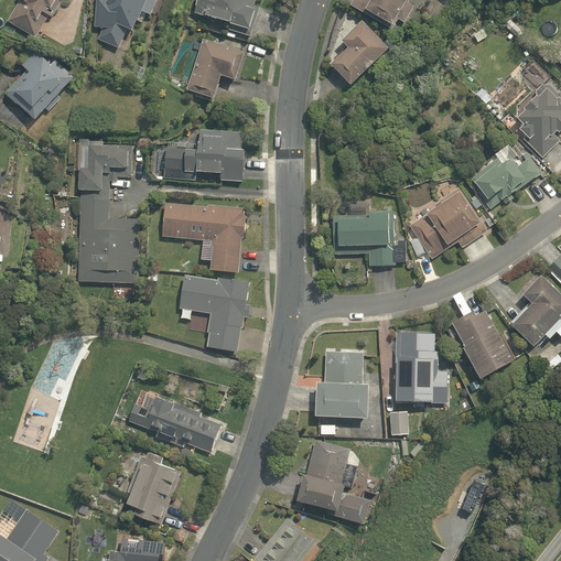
[(13,0),(2,23),(38,41),(57,1),(65,4),(67,0),(13,0)]
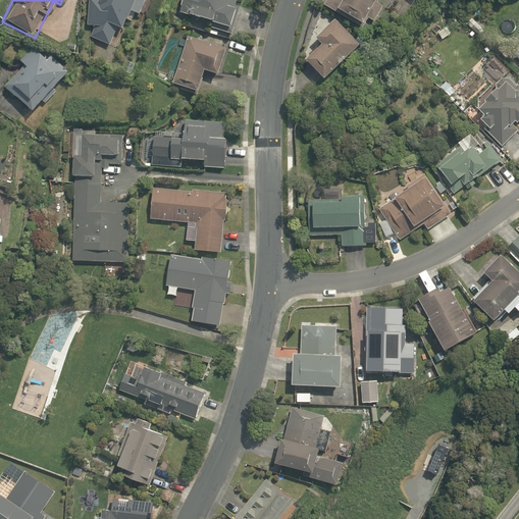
[(117,27),(126,31),(138,10),(146,15),(153,0),(88,0),(85,6),(91,35),(109,45),(117,27)]
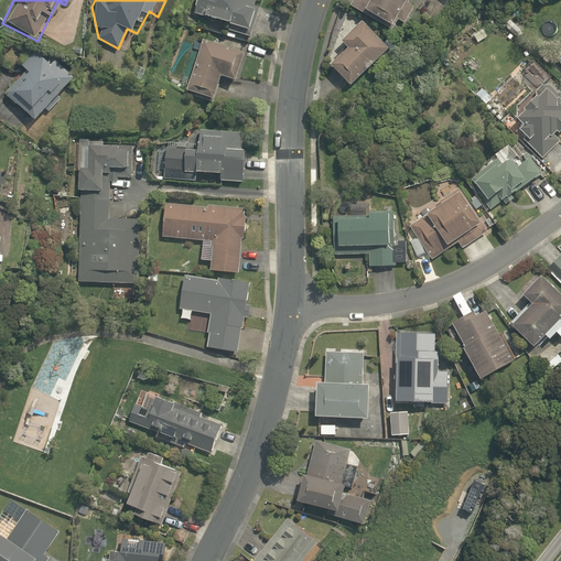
[(252,31),(262,0),(193,0),(189,10),(252,31)]
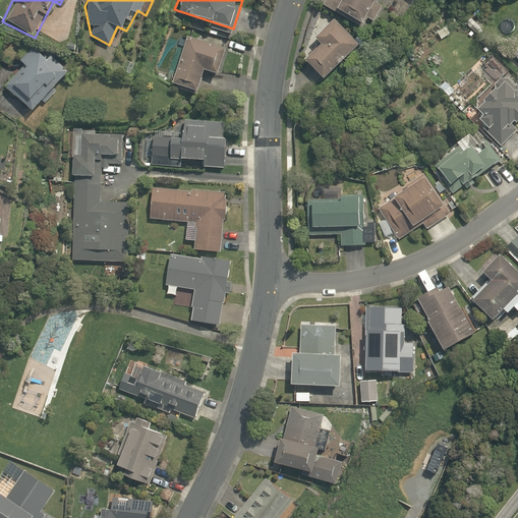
[(326,0),(324,4),(341,13),(342,11),(367,25),(381,0),(326,0)]
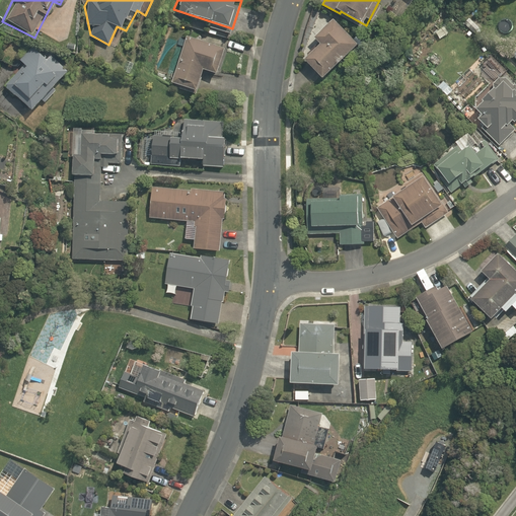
[(365,49),(336,16),(316,33),(326,46),(310,61),(329,81),(365,49)]
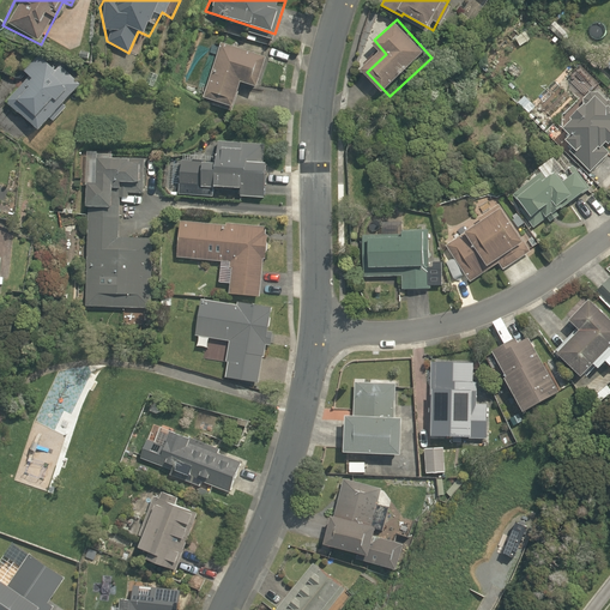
[(201,96),(237,108),(246,82),(260,86),(270,58),(219,41),(201,96)]
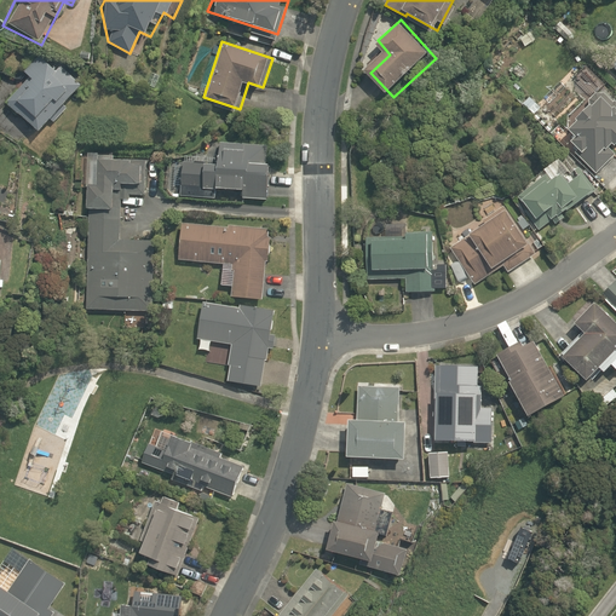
[(44,134),(86,85),(61,64),(57,69),(36,52),(23,69),(29,74),(5,102),(44,134)]
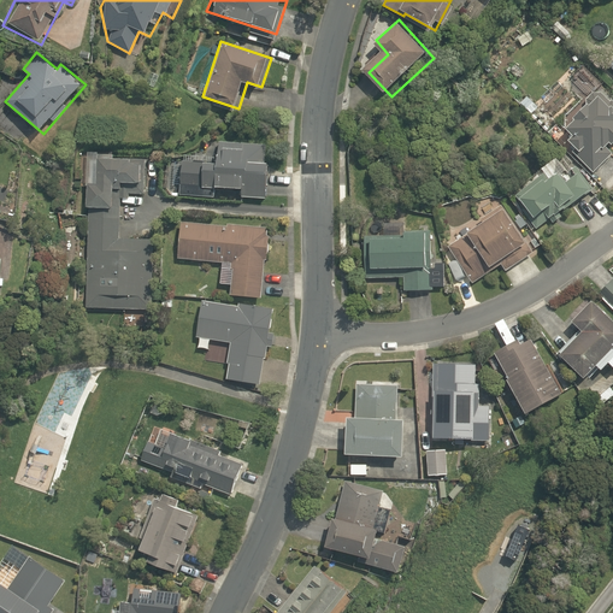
[(612,104),(605,95),(565,130),(573,139),(565,146),(589,174),(612,152),(612,104)]
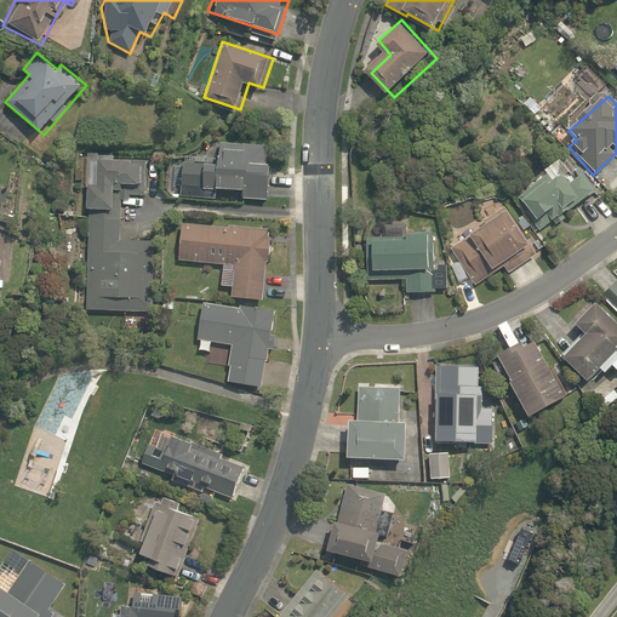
[(175,198),(264,203),(267,164),(268,144),(216,142),(215,159),(177,156),(175,198)]
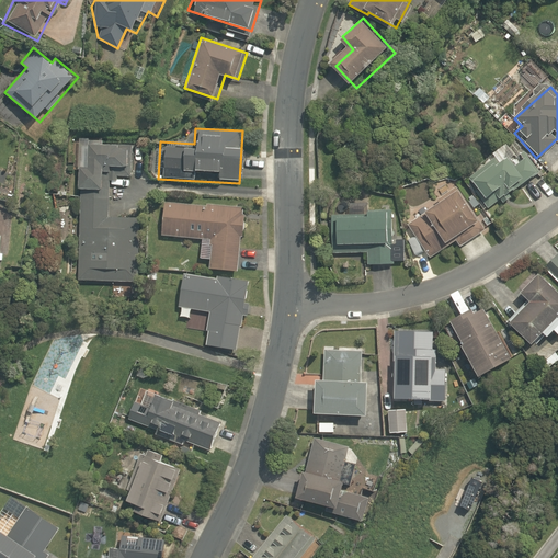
[(72,191),(105,193),(106,168),(128,168),(129,144),(86,143),(84,168),(73,167),(72,191)]
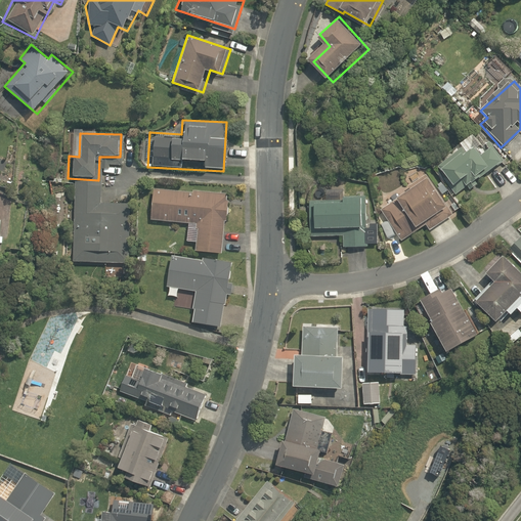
[(485,134),(438,166),(457,194),(504,163),(485,134)]
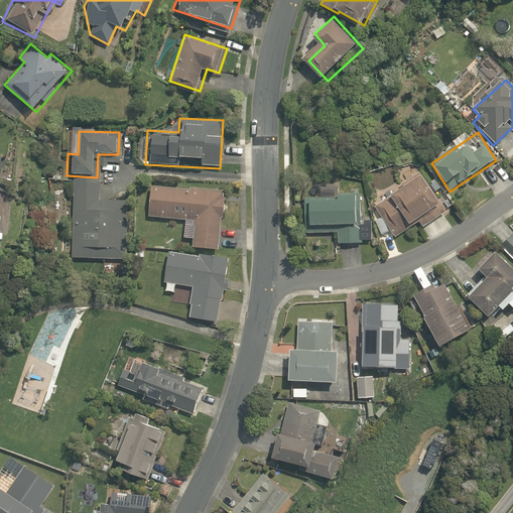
[(429,172),(374,207),(395,239),(450,205),(429,172)]
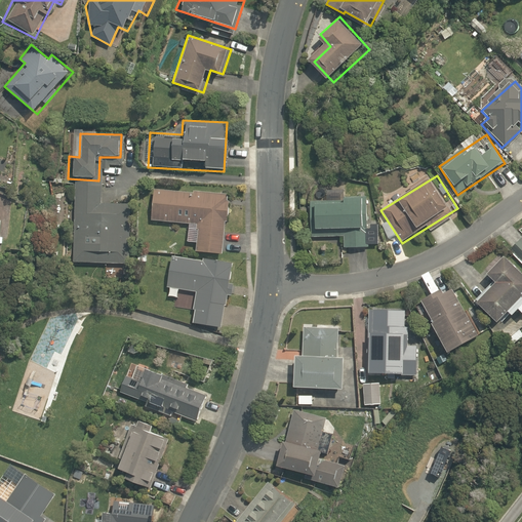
[(71,217),(57,216),(56,238),(71,239),(70,263),(131,265),(134,200),(101,199),(101,185),(63,183),(62,198),(72,198),(71,217)]
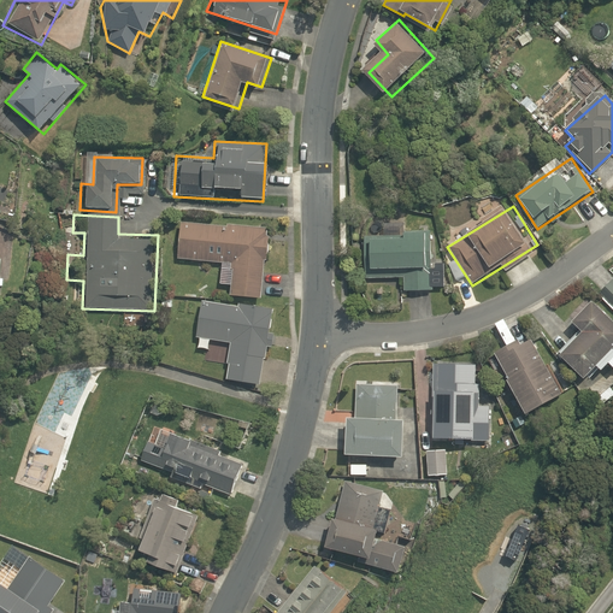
[(231,295),(263,298),(265,258),(273,258),(275,228),(181,222),(178,261),(222,264),(220,282),(231,283),(231,295)]
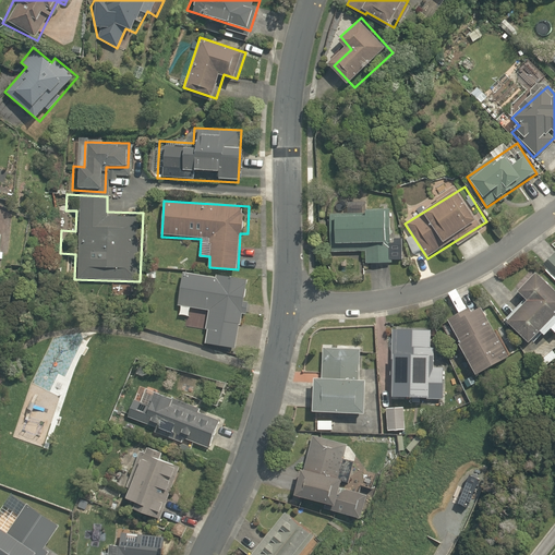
[(0,267),(1,267),(10,207),(0,205),(0,267)]
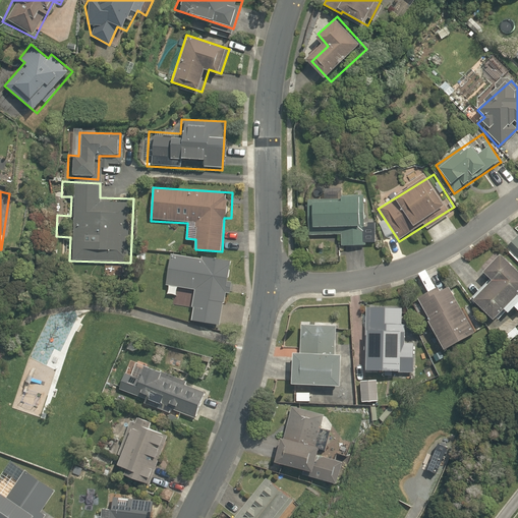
[(306,197),(306,234),(338,234),(338,246),(370,246),(370,197),(306,197)]
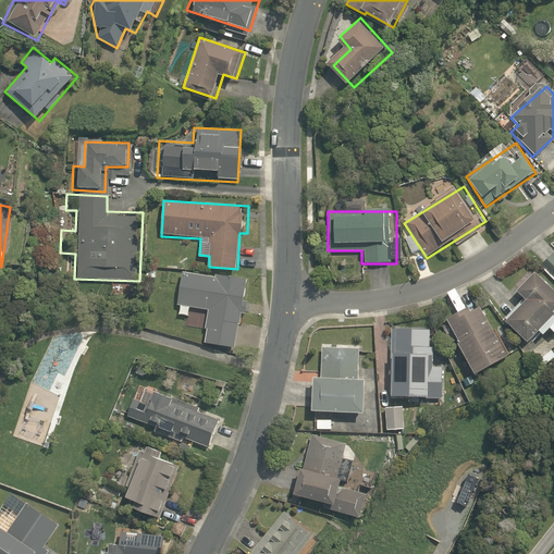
[(553,287),(553,248),(551,243),(532,255),(553,287)]
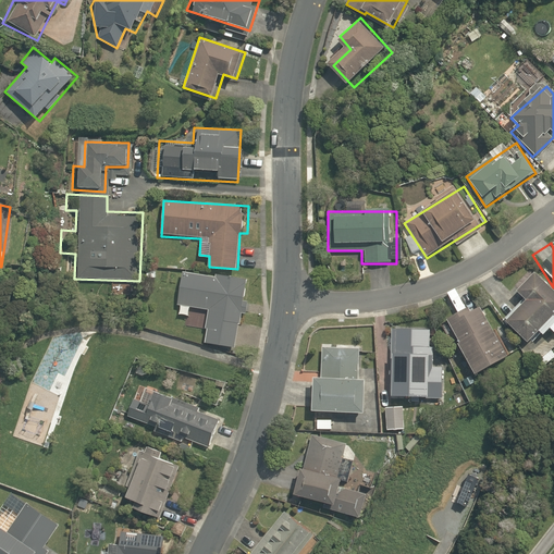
[(496,312),(515,333),(528,321),(534,329),(542,322),(549,329),(553,323),(553,294),(525,262),(507,279),(518,292),(496,312)]
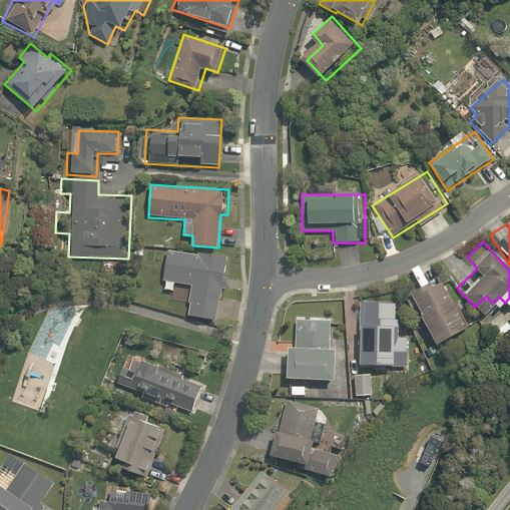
[(220,286),(229,288),(230,278),(226,277),(229,257),(165,248),(159,291),(174,293),(175,283),(191,285),(187,317),(215,321),(220,286)]
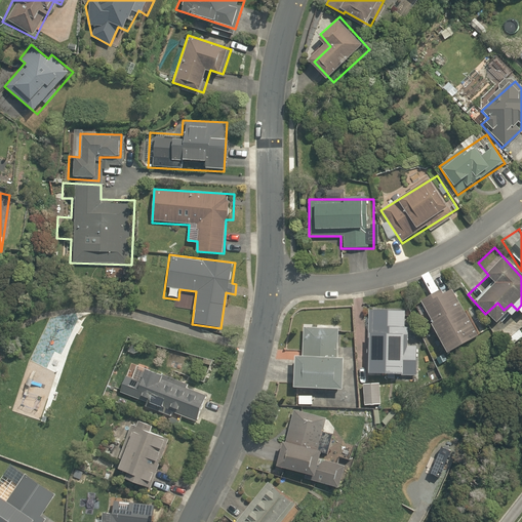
[(472,327),(443,277),(411,295),(439,346),(472,327)]
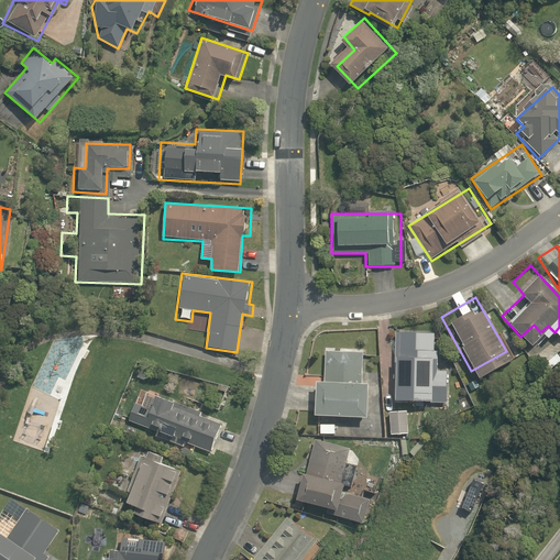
[(388,320),(388,394),(425,395),(425,398),(441,399),(441,362),(429,362),(430,320),(388,320)]
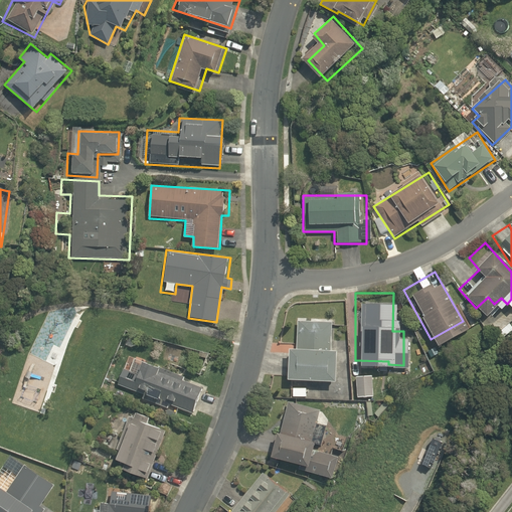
[(330,315),(292,313),(291,342),(283,341),(282,375),(327,376),(330,315)]
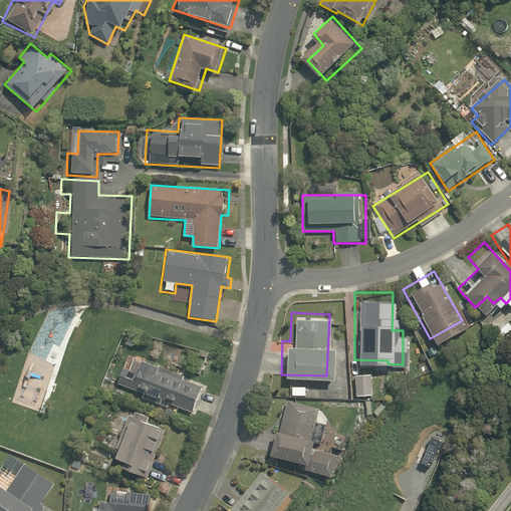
[(194,415),(206,385),(175,372),(178,363),(164,357),(160,368),(142,361),(138,371),(121,364),(114,384),(194,415)]
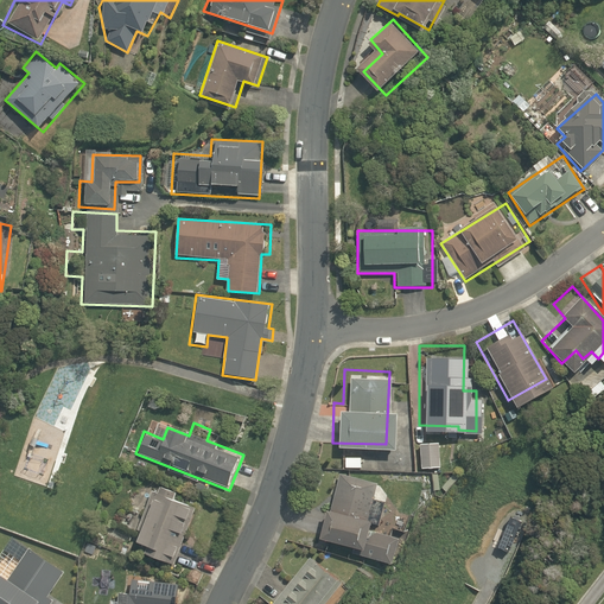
[(360,451),(335,450),(334,464),(358,465),(360,451)]
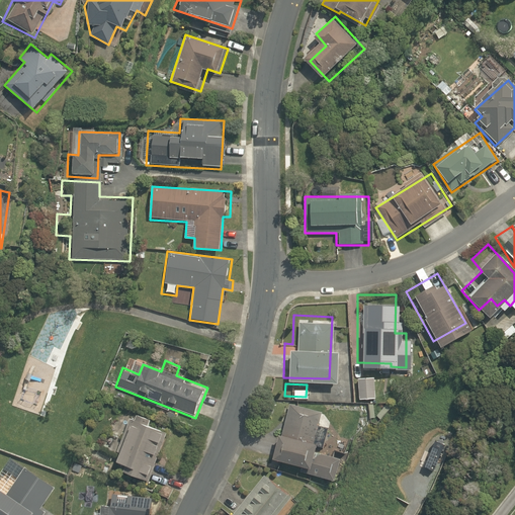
[(303,469),(330,476),(334,453),(310,448),(317,415),(271,406),(261,455),(304,464),(303,469)]
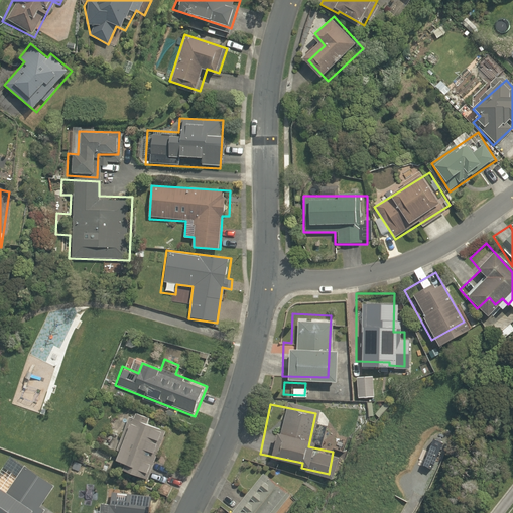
[(169,430),(127,412),(106,463),(148,481),(169,430)]
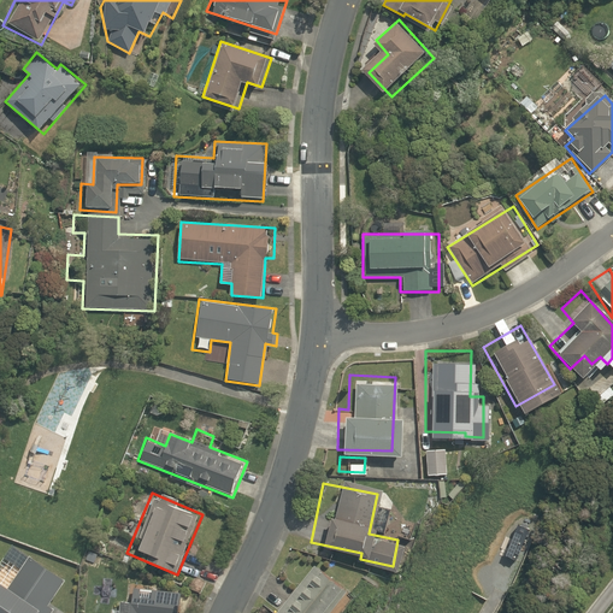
[(63,578),(28,555),(6,589),(0,584),(0,612),(46,612),(49,608),(46,606),(63,578)]
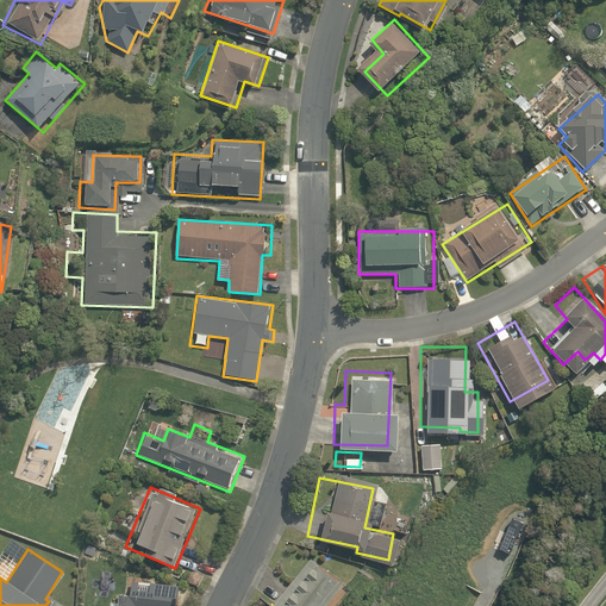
[(308,551),(262,600),(268,605),(331,605),(348,588),(308,551)]
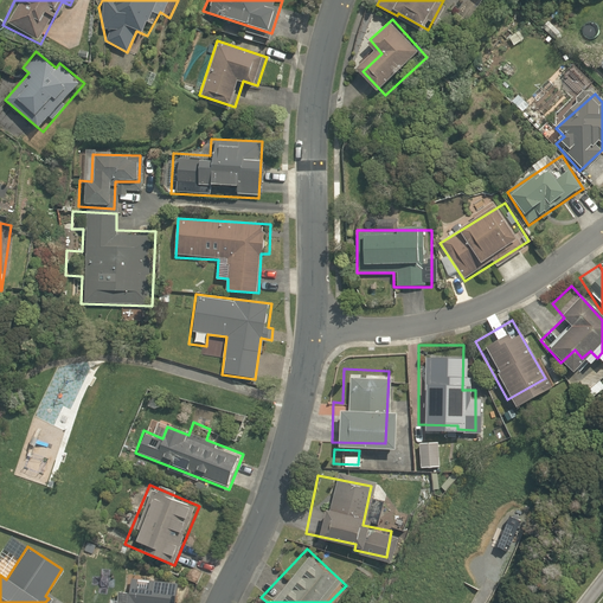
[(108,602),(154,602),(156,589),(110,585),(108,602)]
